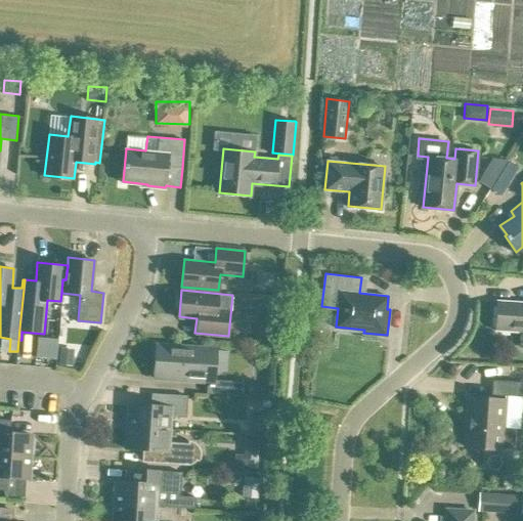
[(522,301),(497,300),(495,330),(521,331),(520,343),(522,346),(522,301)]
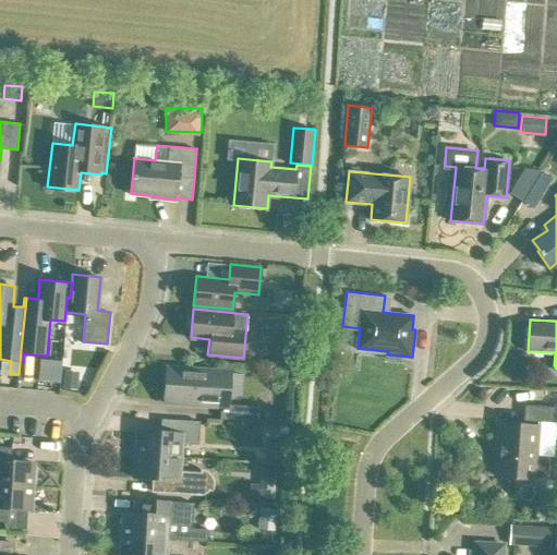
[(274,342),(268,361),(289,366),(293,348),(274,342)]
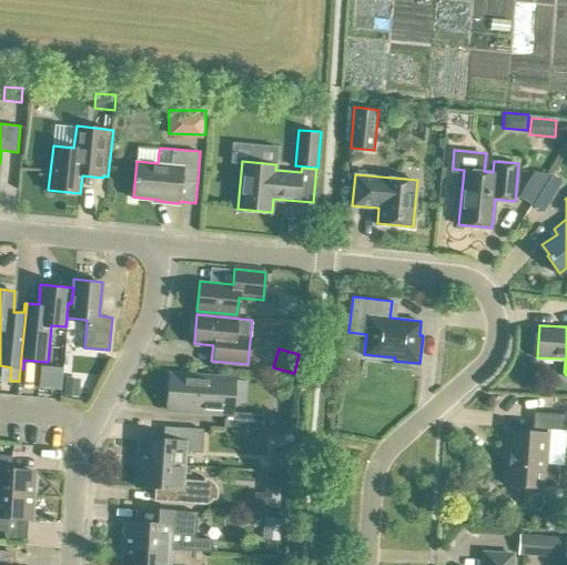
[(236,379),(169,373),(166,407),(225,412),(233,413),(234,412),(236,379)]
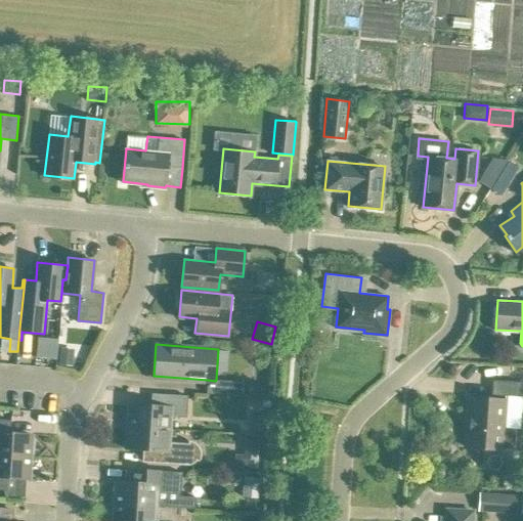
[(60,346),(58,363),(73,365),(74,348),(60,346)]
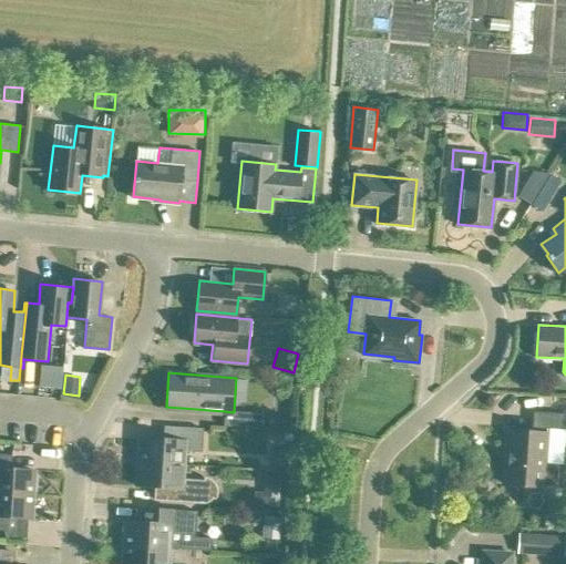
[(533,410),(532,427),(563,429),(564,412),(533,410)]
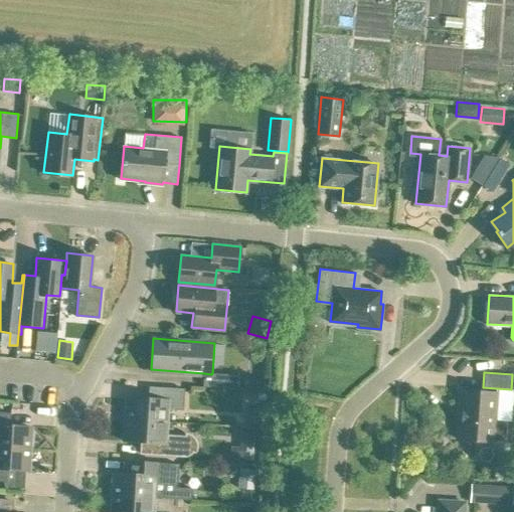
[(211,374),(204,373),(203,385),(238,388),(239,375),(212,373),(211,374)]
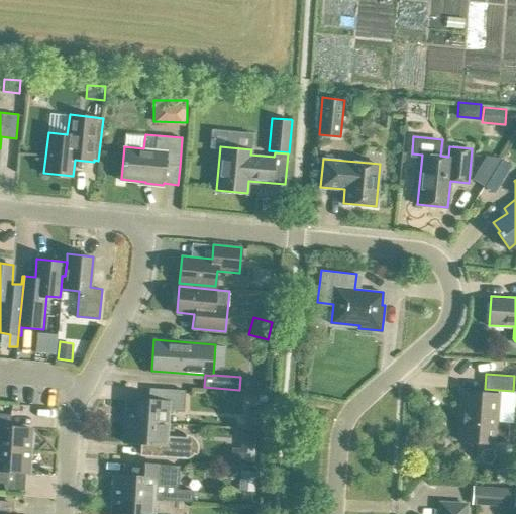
[(127,397),(126,419),(167,422),(168,410),(184,411),(185,390),(149,387),(148,399),(127,397)]
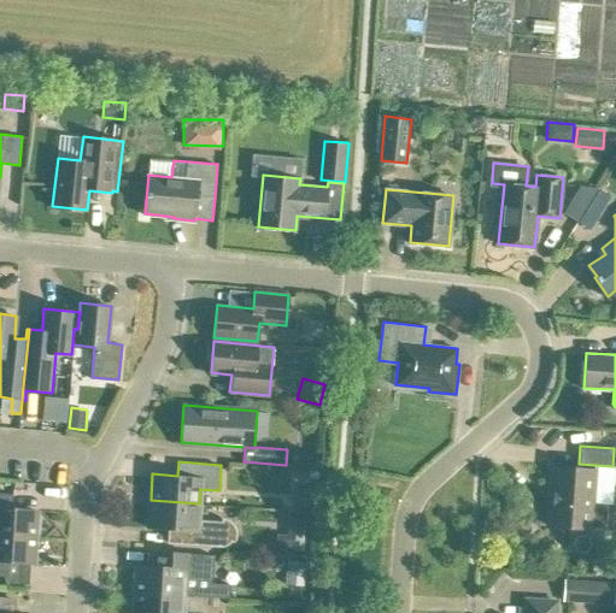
[(552,505),(549,508),(549,518),(551,522),(551,525),(591,528),(591,525),(600,525),(604,522),(605,507),(602,504),(593,502),(596,470),(551,466),(549,493),(553,493),(552,505)]
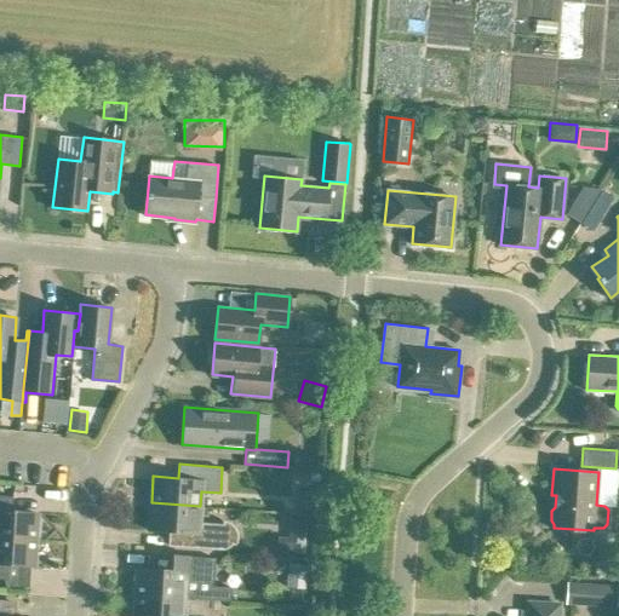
[(298,485),(297,504),(302,504),(301,511),(314,512),(316,487),(298,485)]
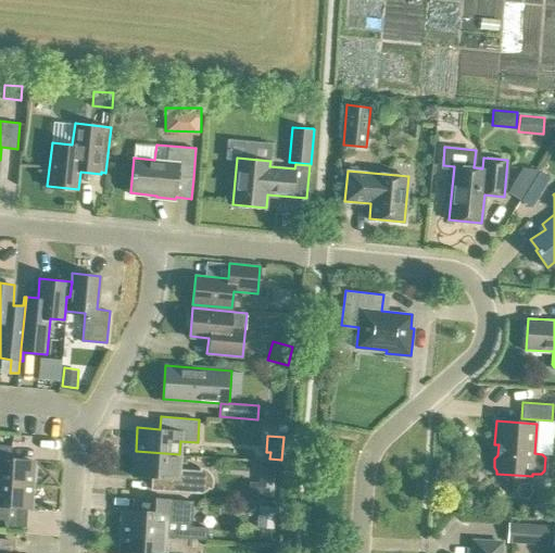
[(0,481),(33,484),(34,460),(11,459),(12,445),(0,443),(0,481)]
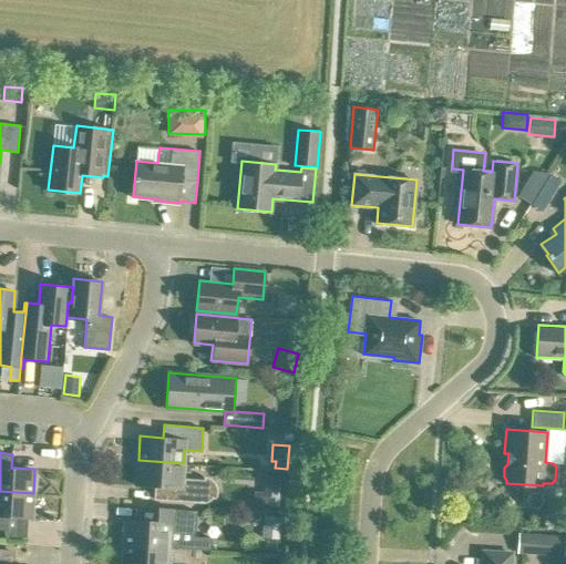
[(139,460),(136,485),(161,486),(160,500),(203,503),(209,501),(214,498),(216,491),(215,485),(211,480),(204,479),(182,477),(183,463),(139,460)]
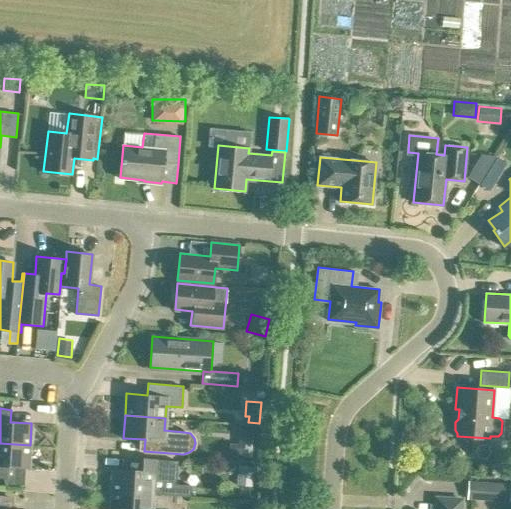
[(239,444),(230,444),(230,455),(253,456),(255,430),(240,429),(239,444)]
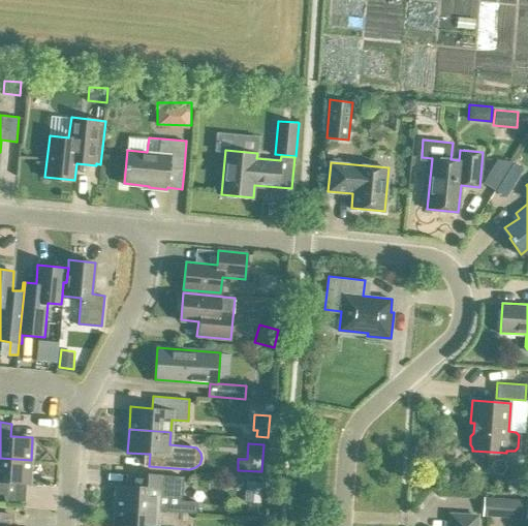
[(31,460),(0,458),(0,493),(6,494),(7,482),(29,483),(31,460)]
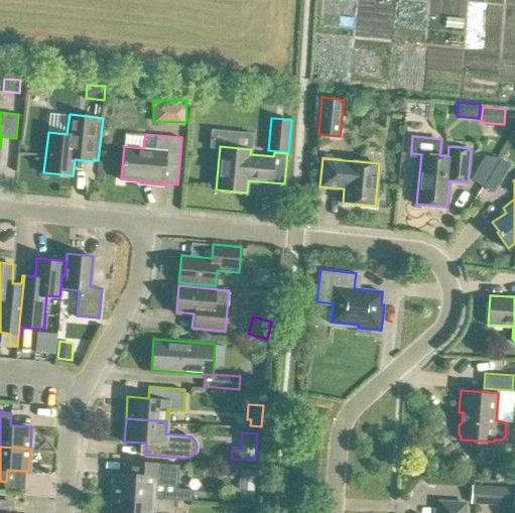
[(114,473),(113,495),(156,498),(192,500),(194,489),(178,488),(179,465),(136,462),(135,474),(114,473)]
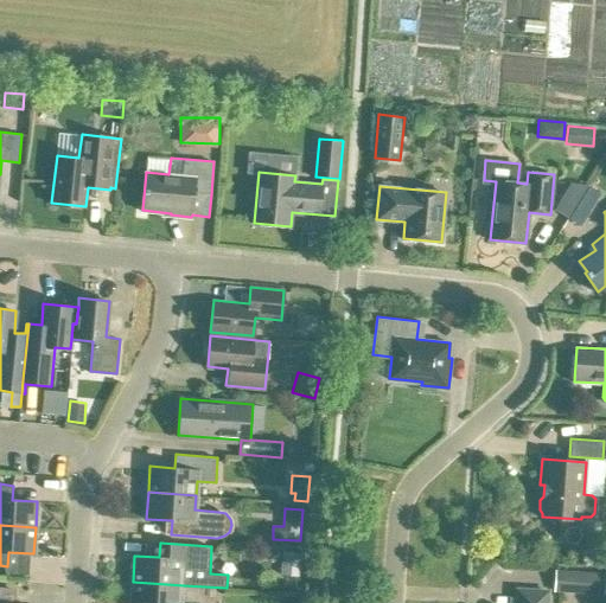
[(282,550),(281,575),(300,576),(301,551),(282,550)]
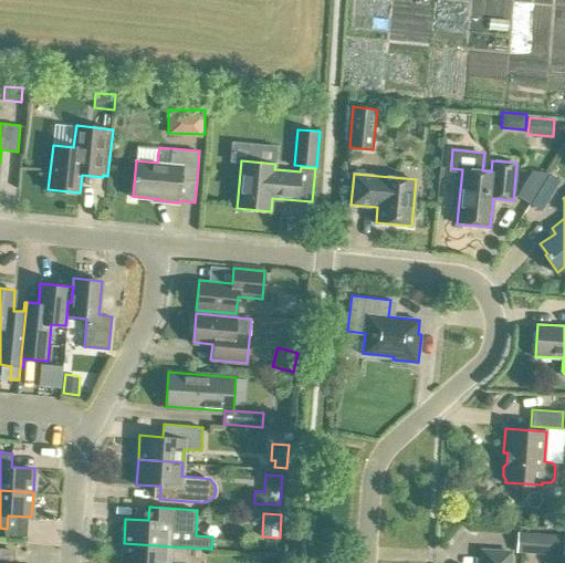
[(518,531),(516,551),(564,554),(564,534),(518,531)]
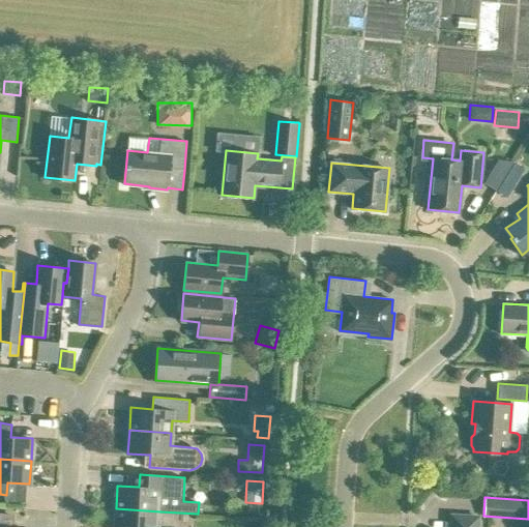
[(116,508),(114,526),(172,526),(173,525),(159,524),(160,511),(116,508)]
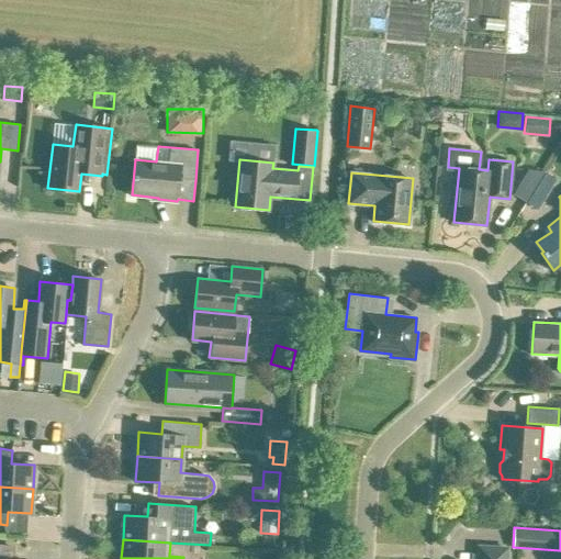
[(0,558),(10,558),(12,545),(0,544),(0,558)]
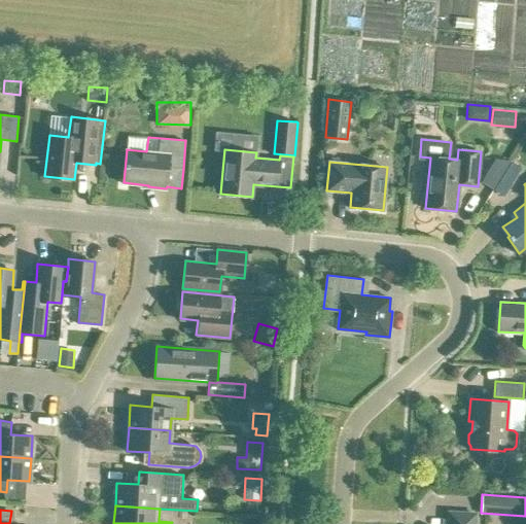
[(474,523),(476,513),(449,512),(448,523),(474,523)]
